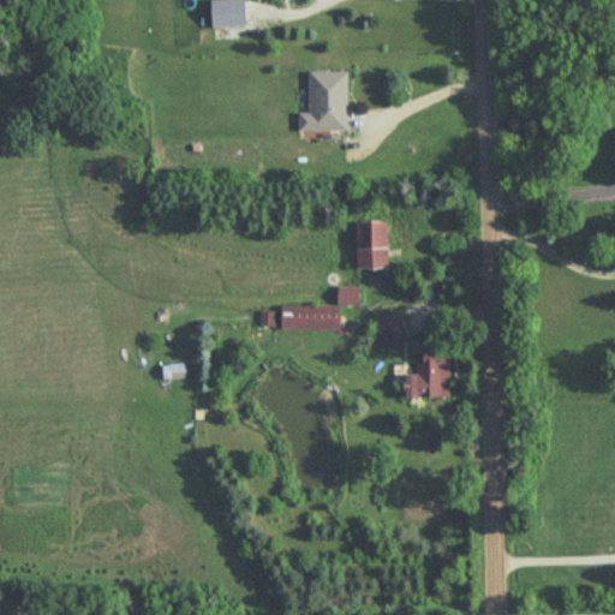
[(207,3),(207,29),(244,29),(244,3),(207,3)]
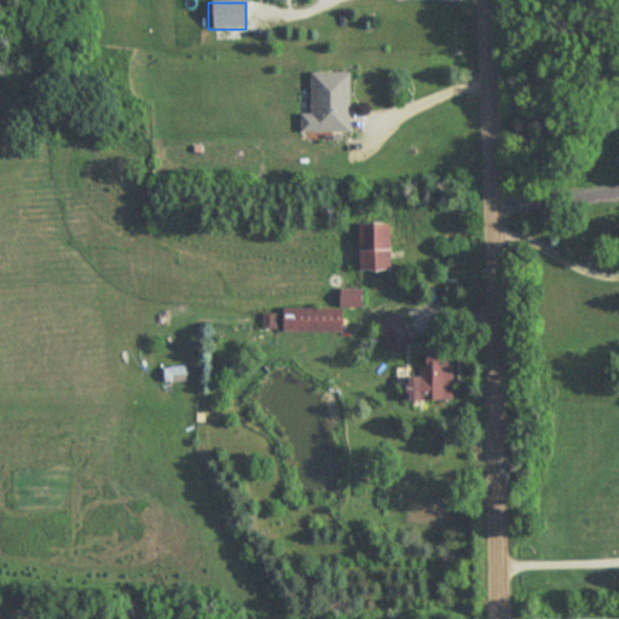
[(300,115),(300,133),(348,133),(348,74),(310,74),(310,115),(300,115)]
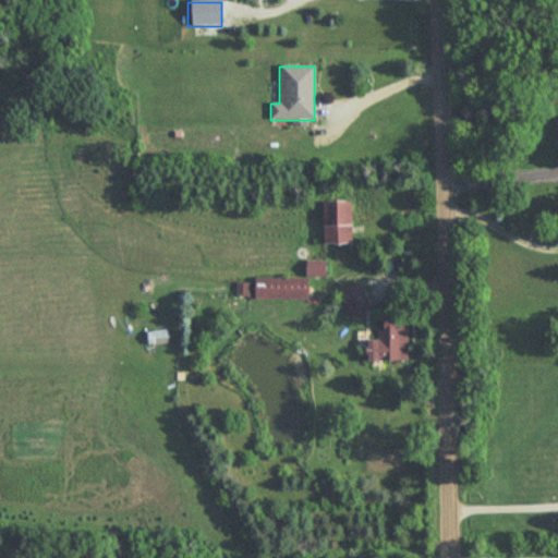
[(350,203),(322,203),(322,245),(350,245),(350,203)]
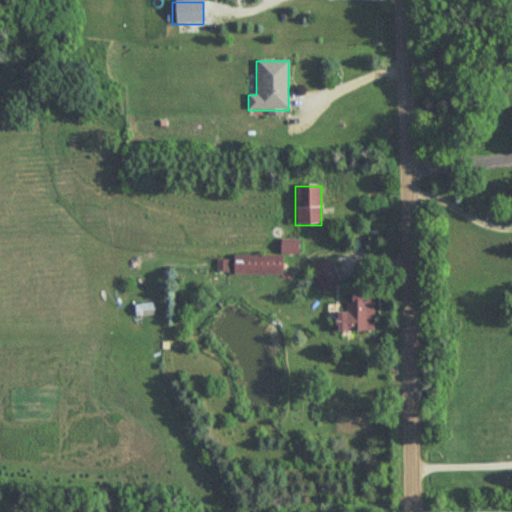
[(298,254),(298,240),(279,240),(279,254),(298,254)]
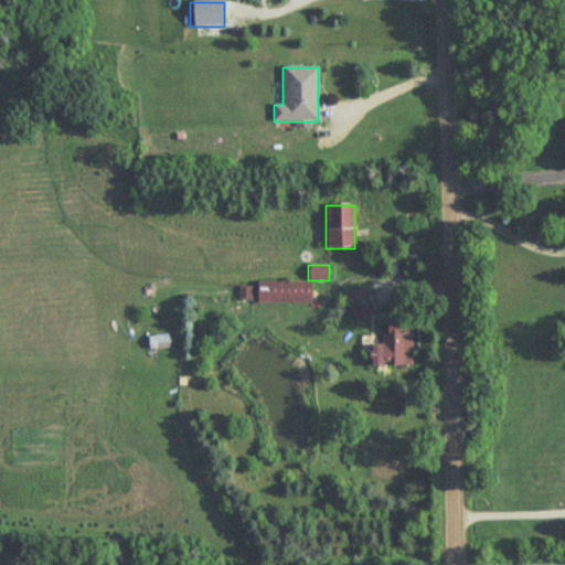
[(310,305),(310,284),(256,284),(256,305),(310,305)]
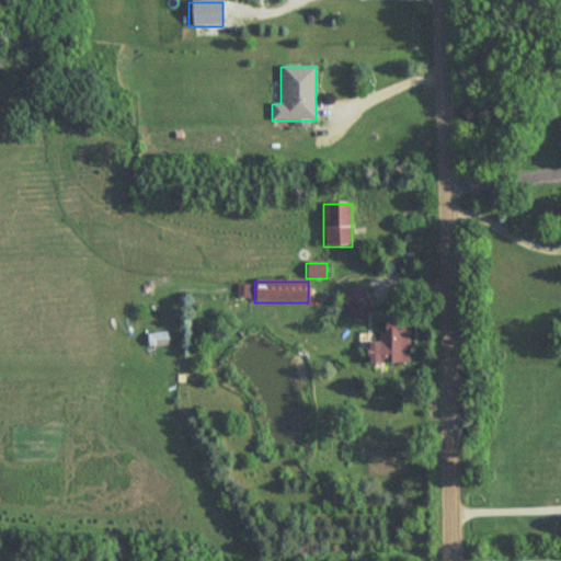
[(366,344),(366,365),(409,365),(409,328),(379,328),(379,344),(366,344)]
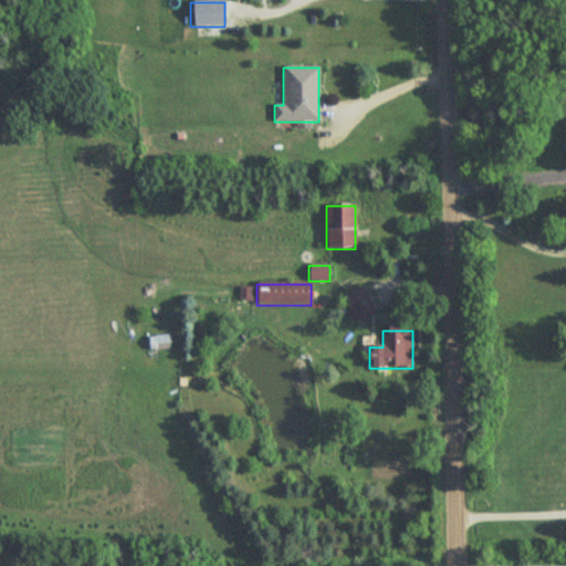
[(150,338),(150,350),(169,350),(169,338),(150,338)]
